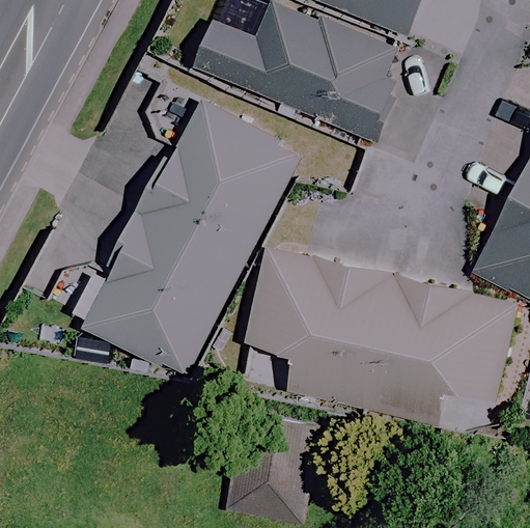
[(400,46),(322,14),(318,19),(272,0),(270,0),(255,38),(211,20),(191,66),(375,142),(400,82),(388,77),(400,46)]
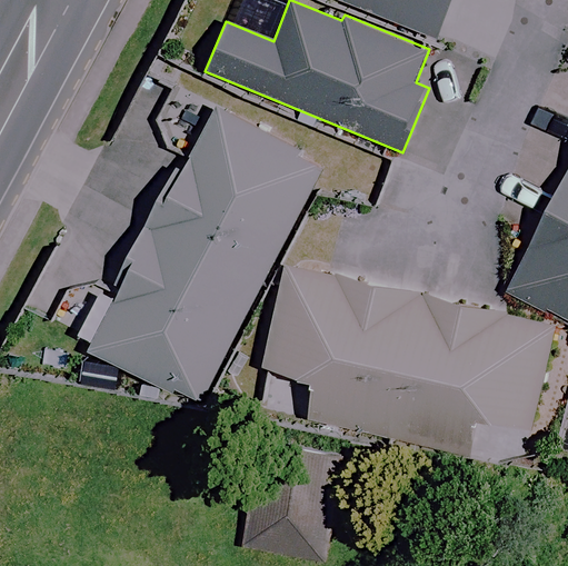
[(368,0),(448,31),(460,0),(368,0)]
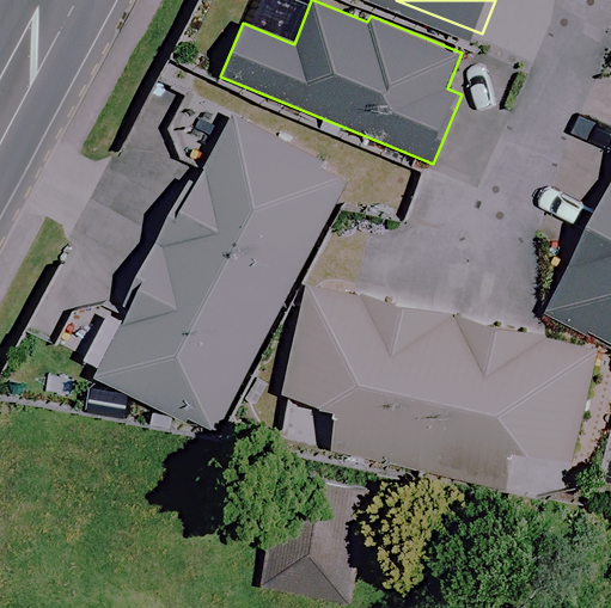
[(349,176),(201,98),(171,155),(195,169),(121,311),(128,314),(96,376),(213,437),(349,176)]
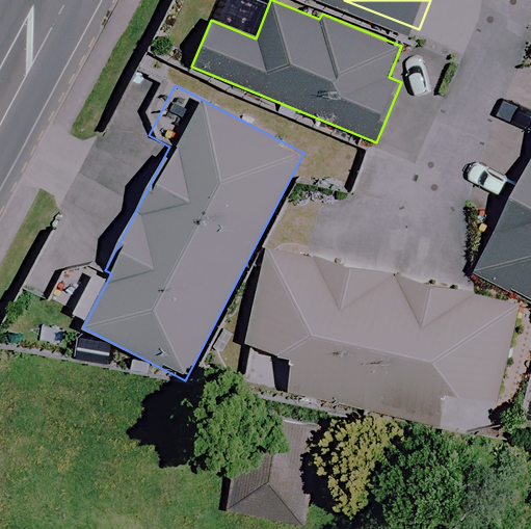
[(530,152),(472,269),(530,298),(530,152)]
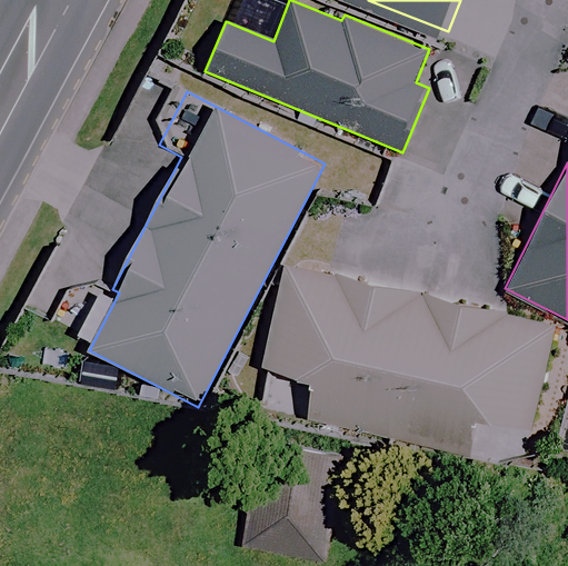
[(554,326),(289,266),(266,367),(318,379),(310,418),(471,454),(479,417),(530,428),(554,326)]
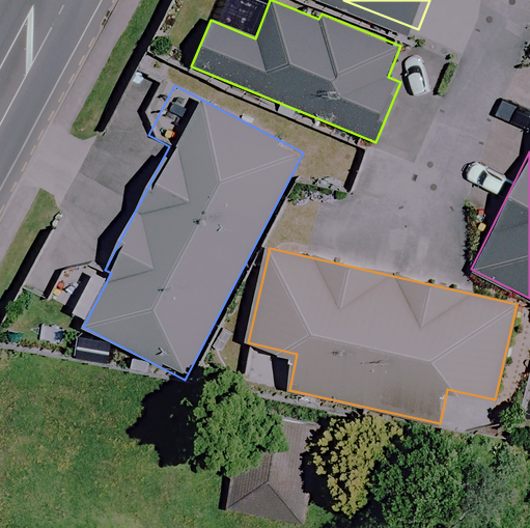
[(322,423),(250,410),(231,511),(303,525),(322,423)]
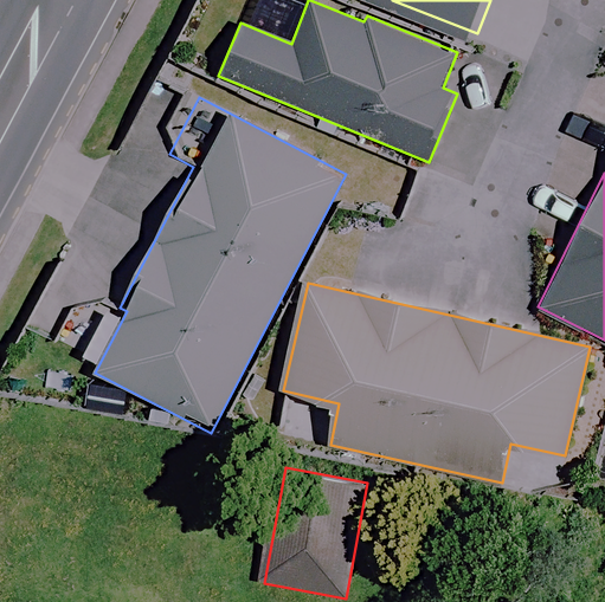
All buildings are outlined.
